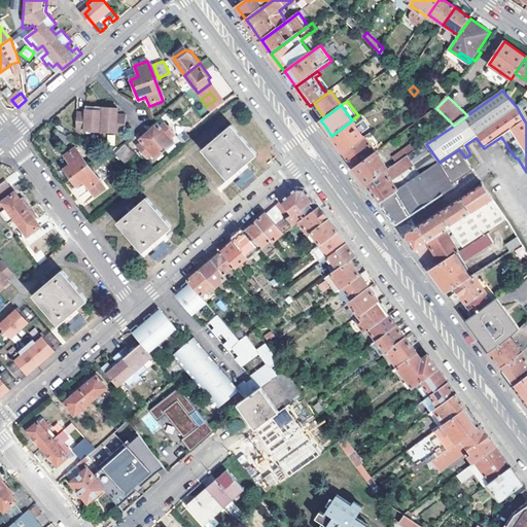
[(77,111),(76,130),(125,133),(126,115),(119,114),(119,108),(115,108),(111,107),(102,107),(102,110),(85,109),(85,112),(77,111)]
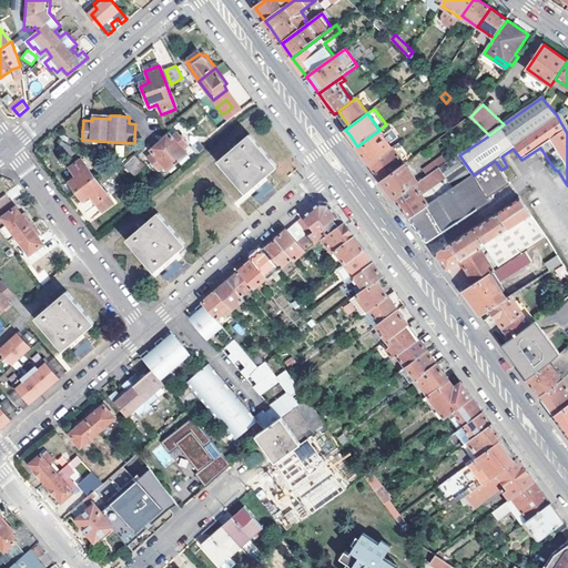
[(379,130),(357,146),(363,153),(371,164),(393,149),(389,144),(398,137),(392,129),(383,135),(379,130)]
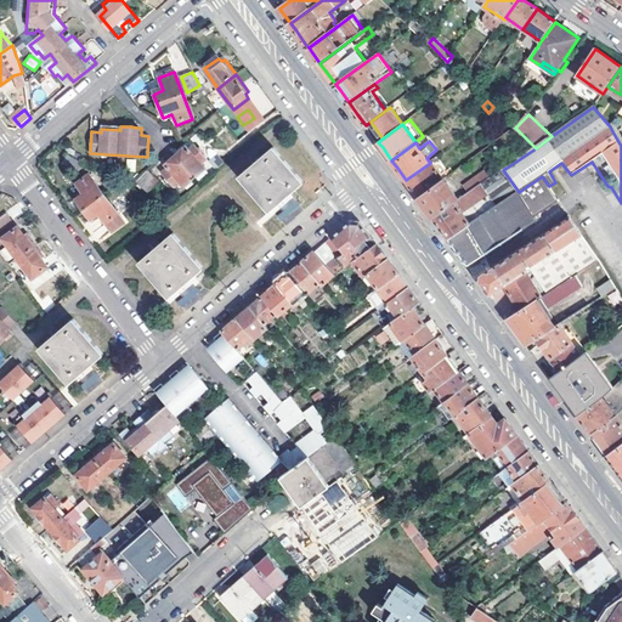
[(180,182),(184,186),(205,169),(202,164),(207,159),(194,145),(190,150),(187,147),(165,164),(167,168),(162,171),(174,187),(180,182)]
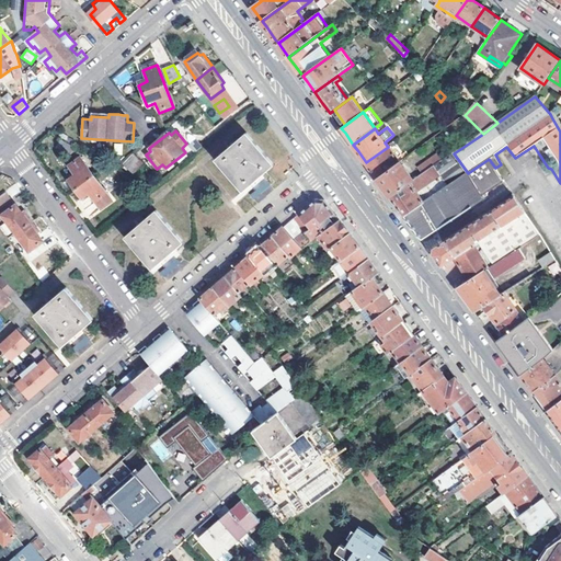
[(243,192),(251,185),(259,178),(266,171),(274,164),(248,134),(216,161),(243,192)]
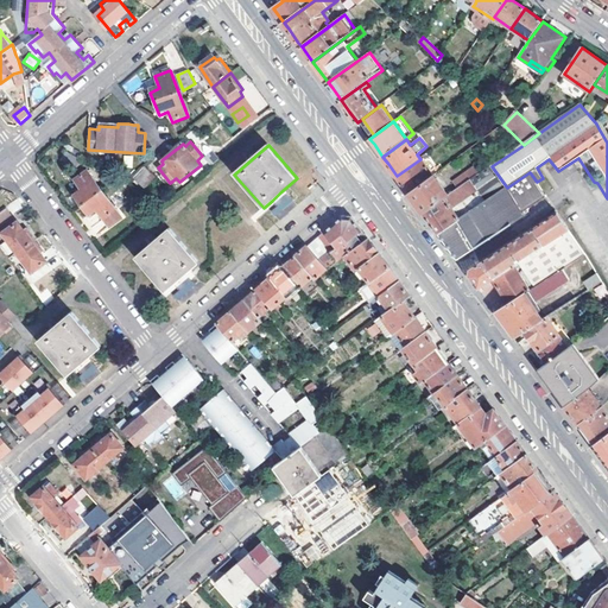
[(204,158),(211,166),(220,158),(214,151),(204,158)]
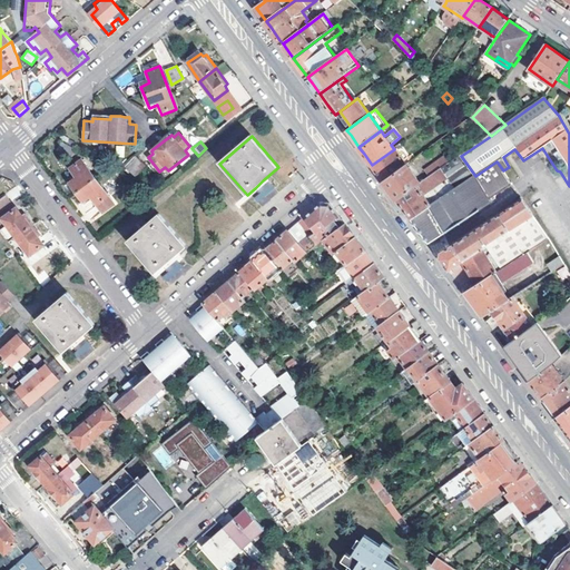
[(396,147),(394,149),(372,165),(381,177),(384,180),(408,164),(396,147)]
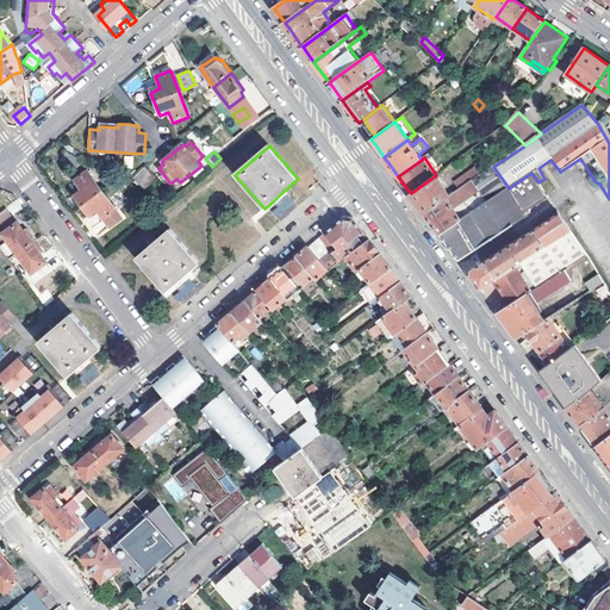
[(144,190),(156,178),(144,166),(132,178),(144,190)]
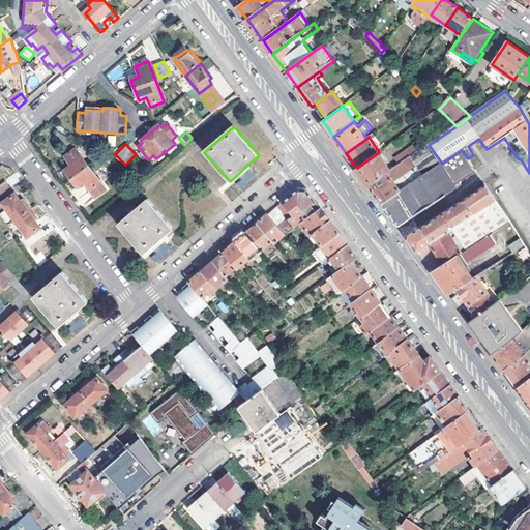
[(401,165),(422,150),(418,144),(396,159),(401,165)]
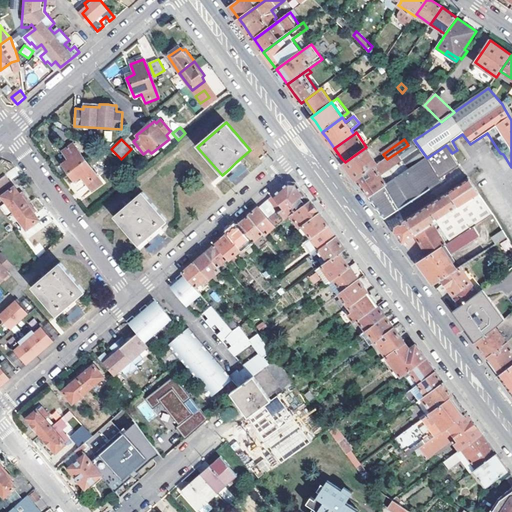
[(379,164),(357,179),(363,188),(367,193),(370,197),(388,184),(382,176),(404,161),(410,169),(427,158),(414,140),(408,145),(387,159),(379,164)]
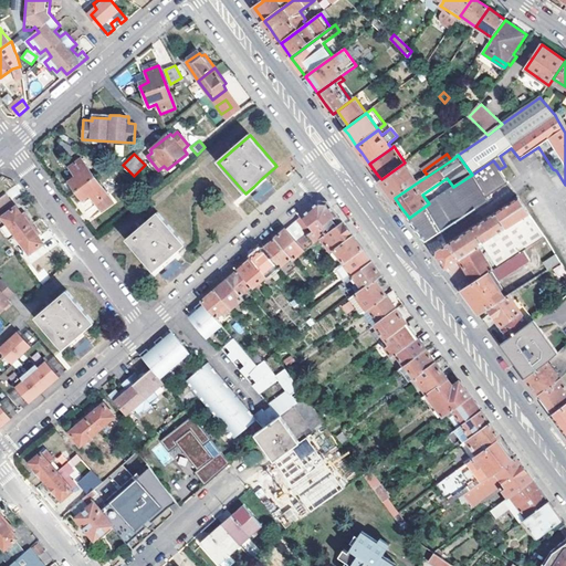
[(88,195),(101,211),(113,202),(82,160),(70,169),(76,178),(69,184),(82,200),(88,195)]
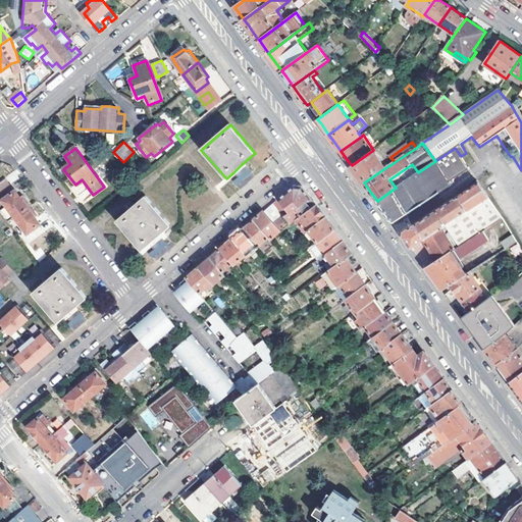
[(377,201),(394,222),(452,185),(450,181),(453,178),(469,168),(461,156),(455,148),(435,161),(418,172),(396,188),(377,201)]
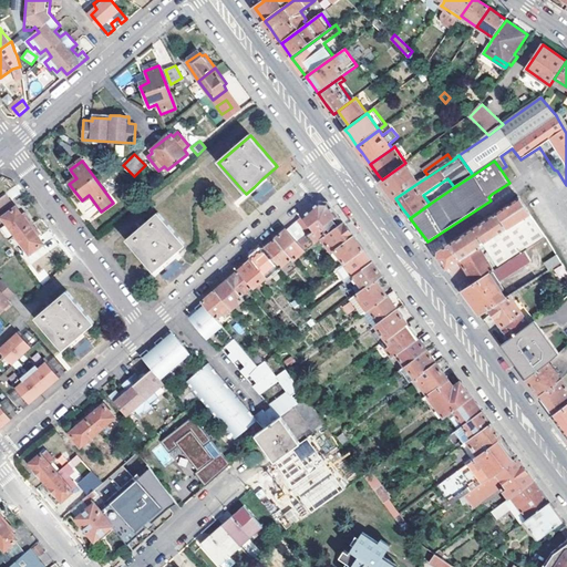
[(405,163),(382,179),(387,186),(395,198),(420,182),(405,163)]
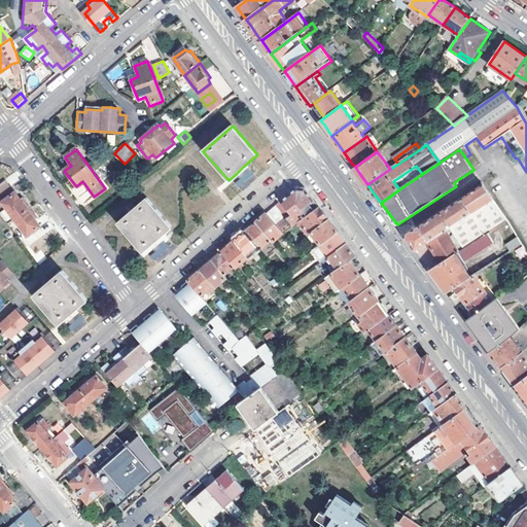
[(258,170),(250,161),(243,167),(236,174),(244,183),(258,170)]
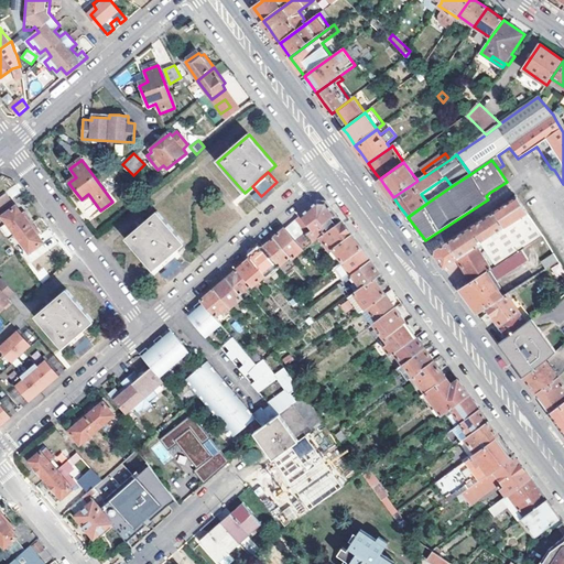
[(0,196),(0,206),(10,201),(6,193),(0,196)]
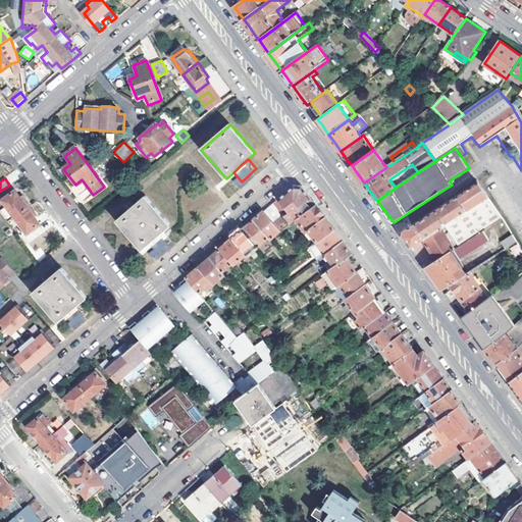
[(404,233),(403,236),(412,249),(424,241),(488,197),(486,194),(478,183),(447,204),(411,227),(405,231),(404,233)]
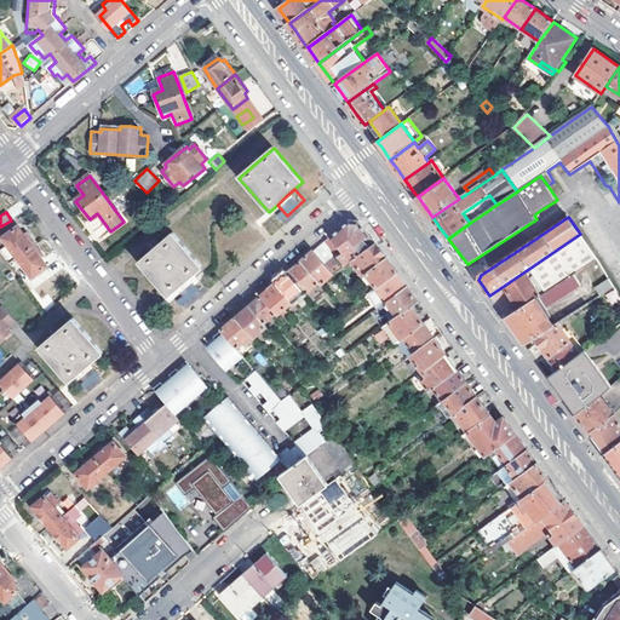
[(600,219),(597,218),(578,230),(580,234),(597,259),(619,244),(619,229),(616,224),(607,229),(600,219)]
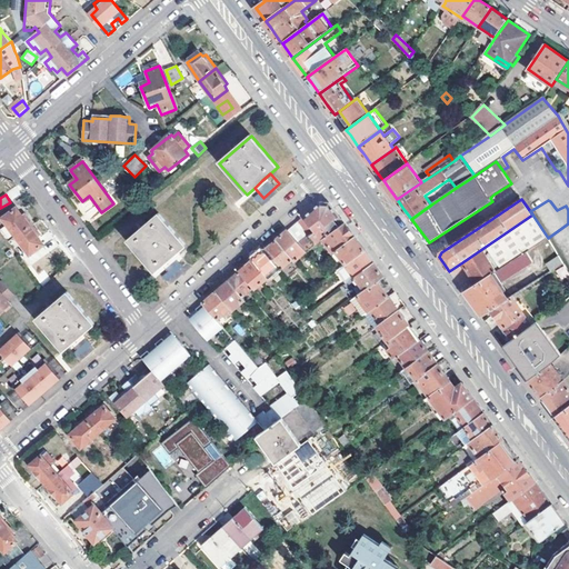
[(296,225),(289,231),(306,251),(307,252),(323,240),(346,225),(330,203),(322,203),(305,218),(316,232),(308,239),(296,225)]
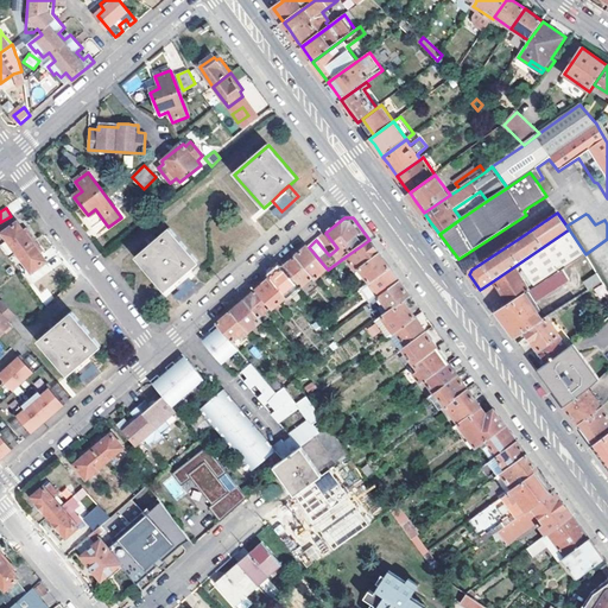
[(4,233),(31,272),(45,263),(37,249),(39,247),(29,233),(26,235),(17,223),(4,233)]
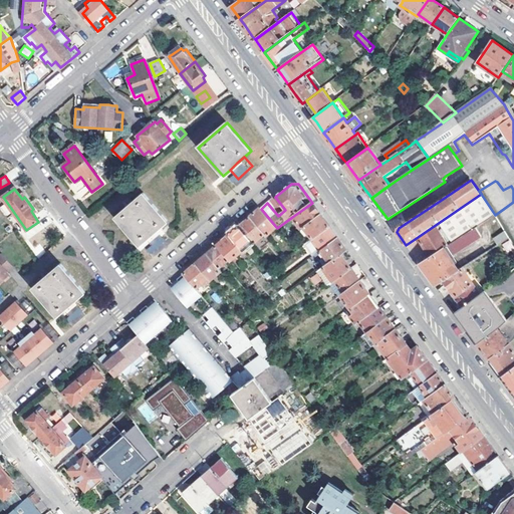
[(140,247),(148,240),(154,234),(162,228),(169,222),(144,194),(113,218),(140,247)]
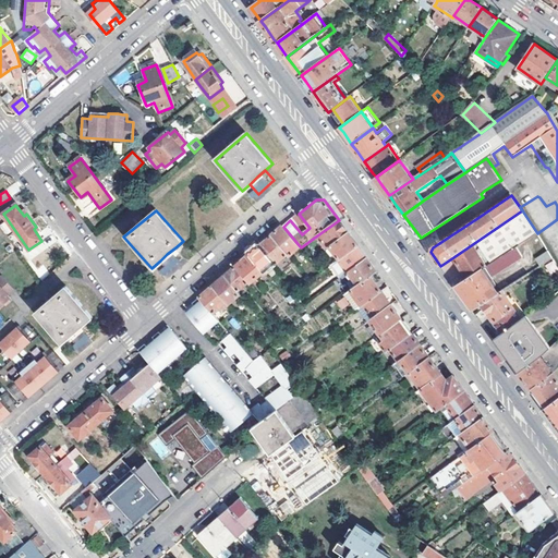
[(517,247),(537,233),(522,210),(453,257),(464,274),(466,277),(468,279),(517,247)]
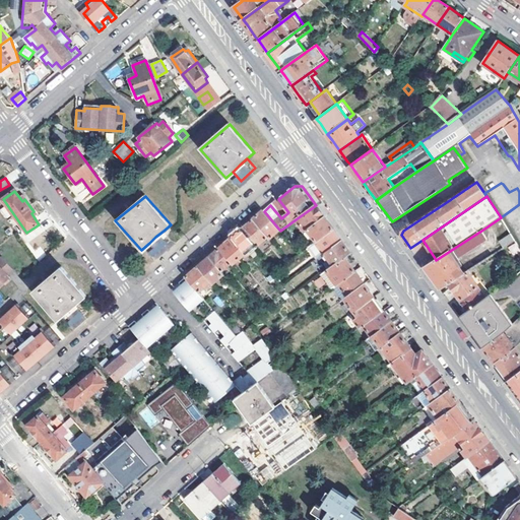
[(296,219),(305,233),(307,230),(324,217),(318,208),(316,205),(296,219)]
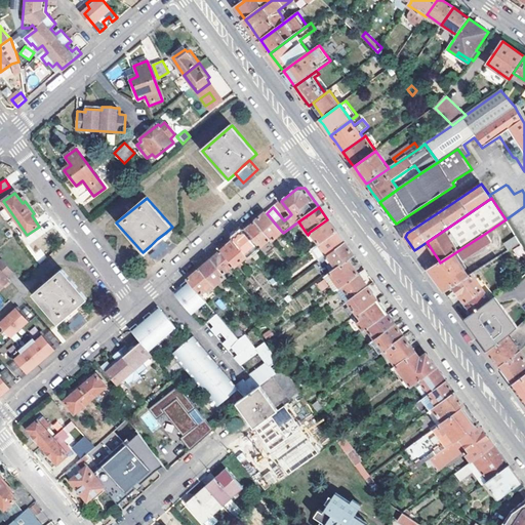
[(258,219),(256,221),(270,240),(271,241),(282,232),(267,213),(258,219)]
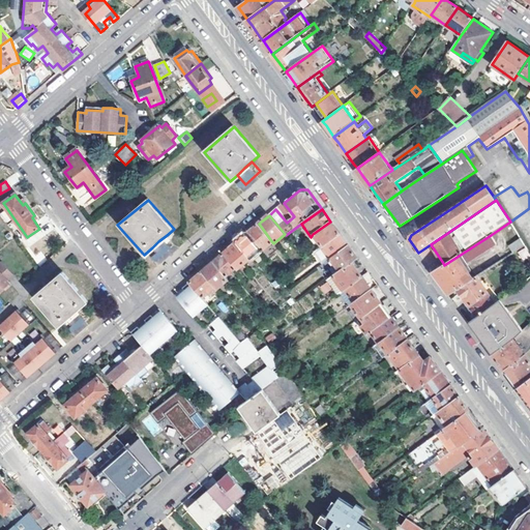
[(322,246),(340,234),(333,225),(330,222),(313,234),(322,246)]
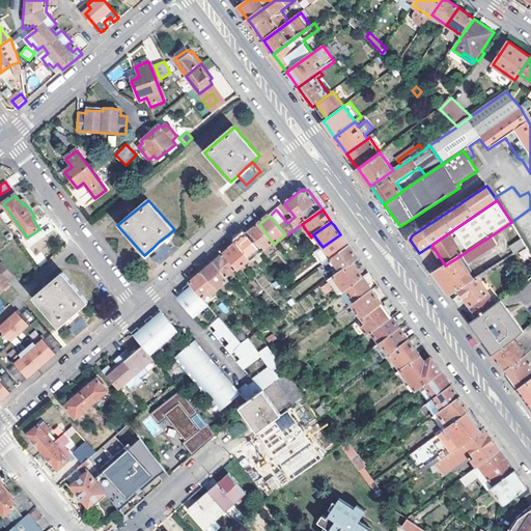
[(261,249),(262,251),(273,243),(259,224),(251,231),(248,233),(261,249)]
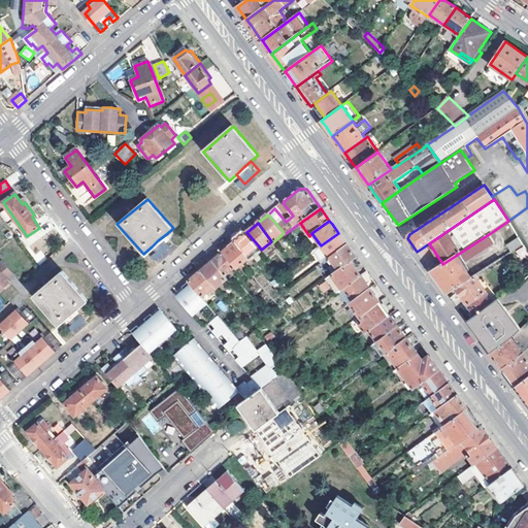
[(235,241),(249,257),(260,248),(246,232),(239,239),(235,241)]
